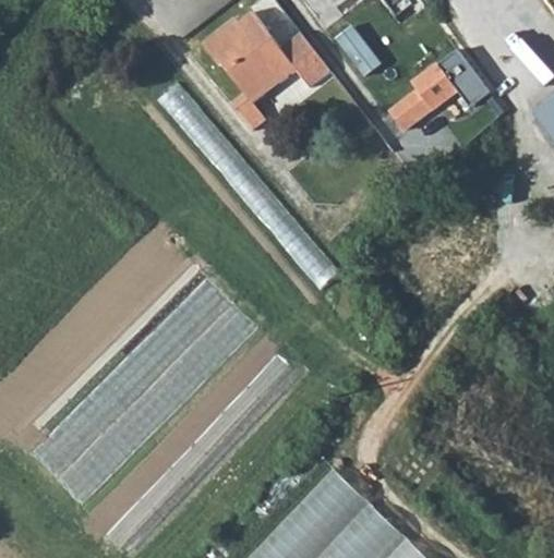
[(306,88),(329,72),(300,33),(279,50),(273,55),(260,37),(265,33),(251,12),(238,22),(235,17),(202,43),(218,65),(223,62),(228,69),(226,70),(250,101),(292,70),(306,88)]
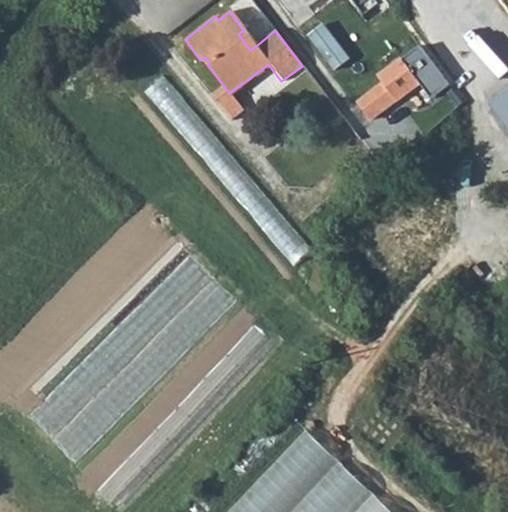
[(333,68),(348,56),(321,22),(306,35),(333,68)]
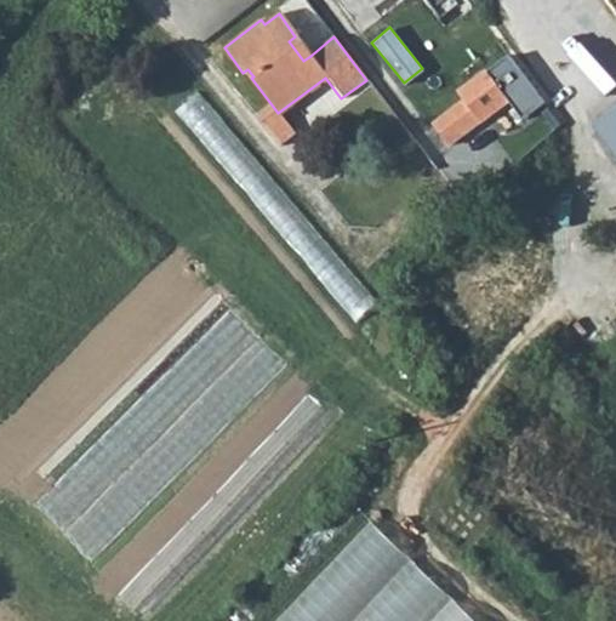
[(311,56),(295,36),(289,41),(303,61),(311,56)]
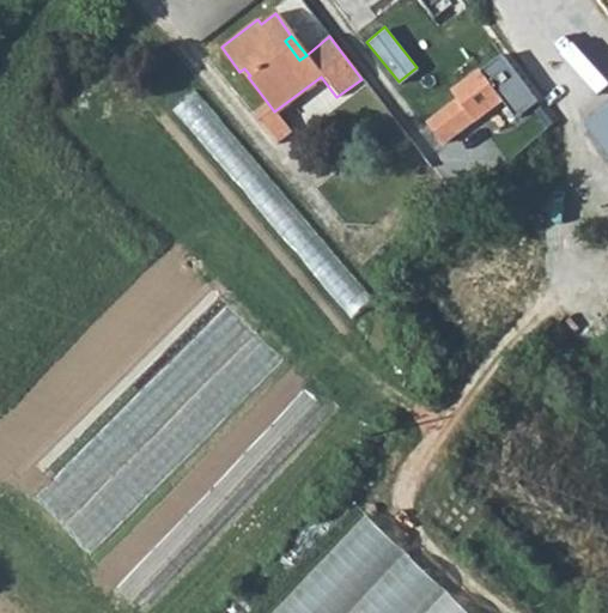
[(451,99),(420,123),(436,145),(493,99),(473,72),(447,92),(451,99)]
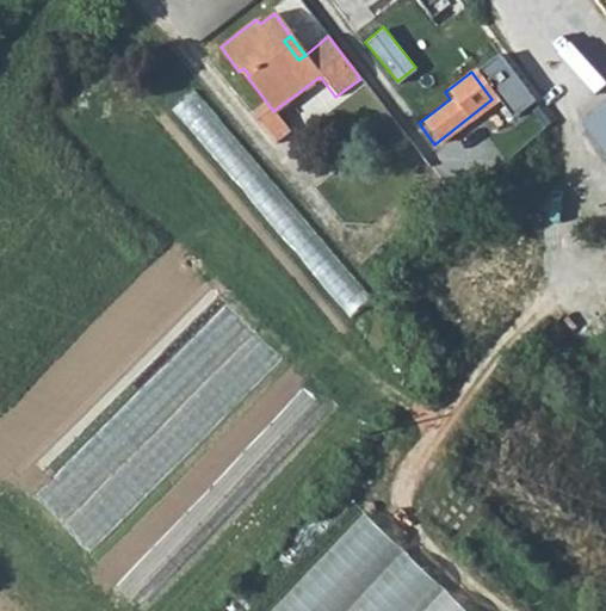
[(593,142),(605,131),(605,109),(582,128),(593,142)]
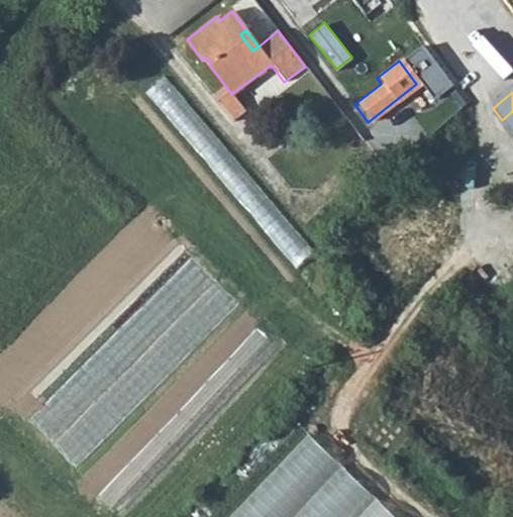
[(512,111),(502,120),(512,134),(512,111)]
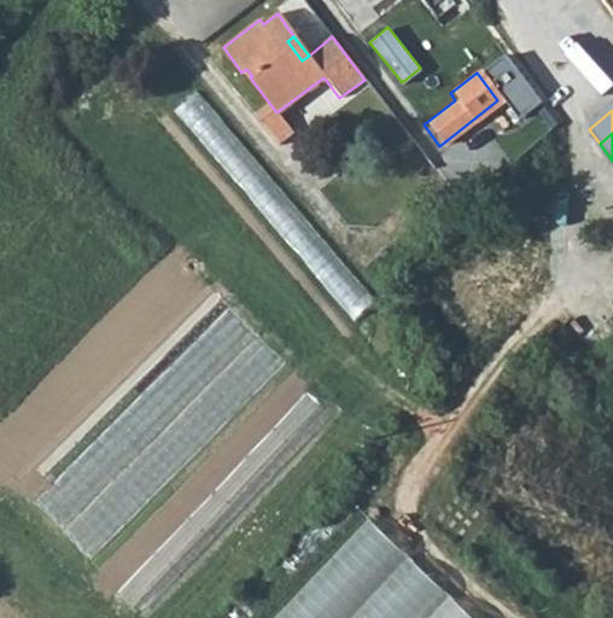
[(474,617),(367,519),(274,617),(474,617)]
